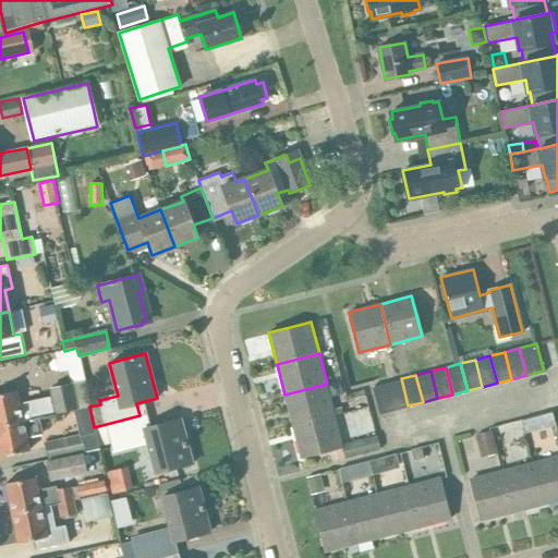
[(386,383),(393,410),(408,405),(401,378),(386,383)]
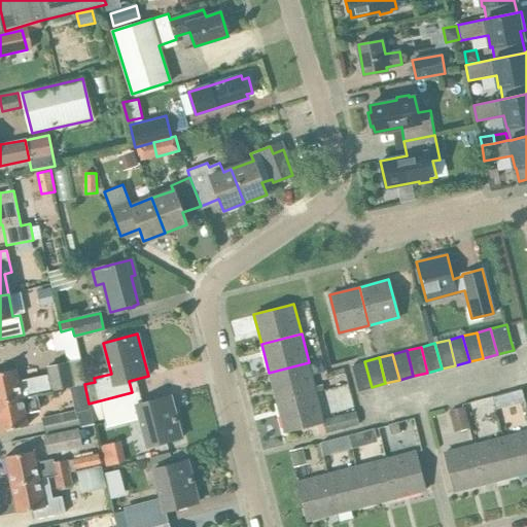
[(0,400),(37,393),(85,383),(80,360),(47,366),(49,378),(36,380),(35,377),(19,381),(16,369),(0,372),(0,400)]
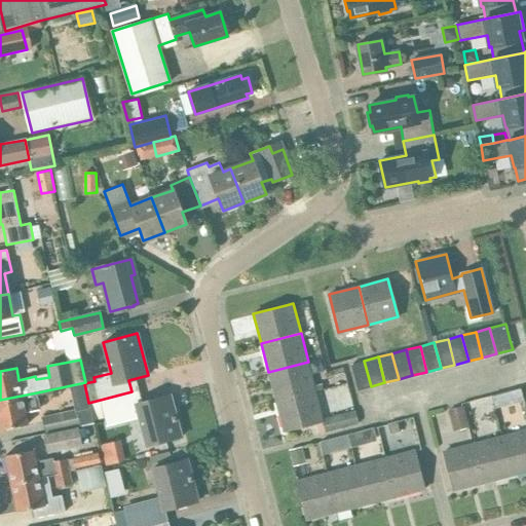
[(371,386),(364,361),(350,364),(357,389),(371,386)]
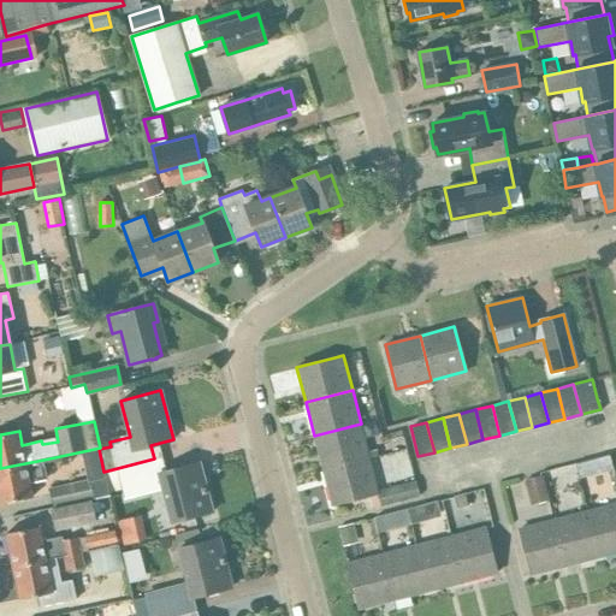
[(314,436),(324,471),(361,461),(378,456),(375,449),(368,451),(361,424),(351,426),(314,436)]
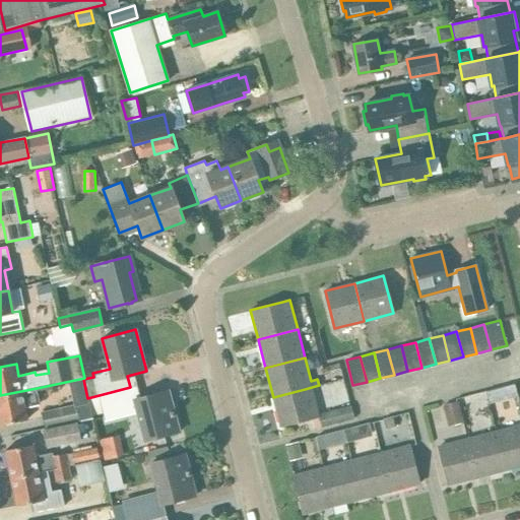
[(280,426),(312,417),(319,416),(318,415),(320,414),(314,392),(320,390),(319,385),(305,389),(273,397),(280,426)]
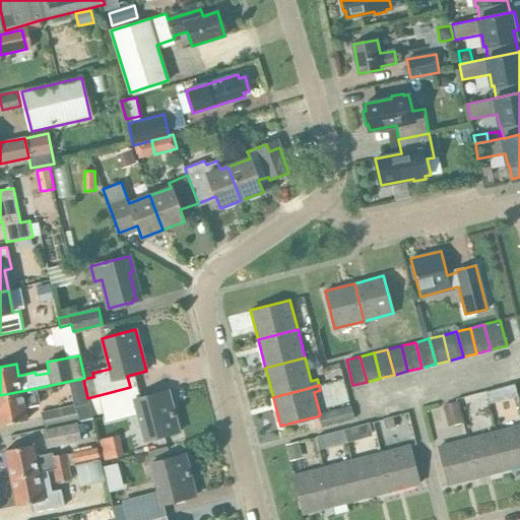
[(145,441),(158,437),(179,432),(168,390),(133,399),(130,387),(87,398),(88,403),(43,413),(47,429),(93,418),(92,415),(103,413),(104,417),(105,421),(138,412),(145,441)]
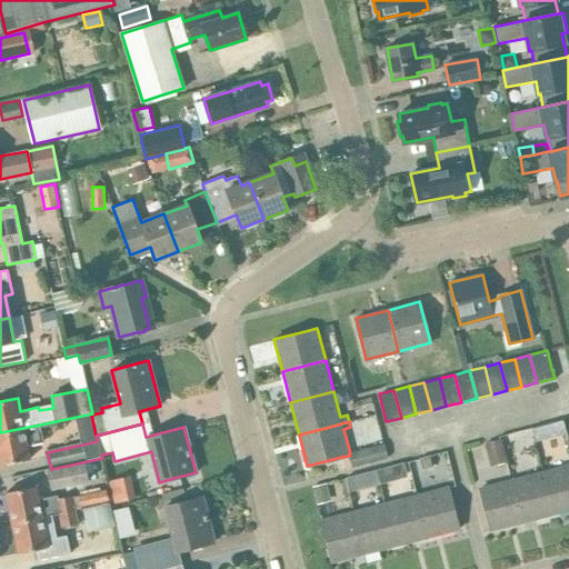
[(549,423),(531,429),(535,441),(553,437),(549,423)]
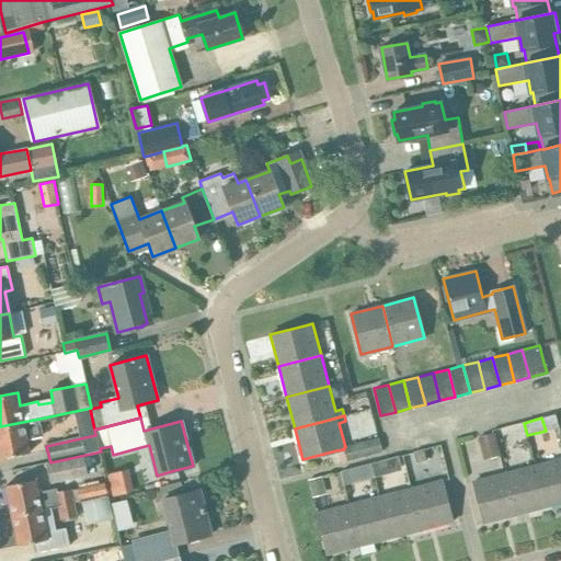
[(0,458),(30,453),(27,439),(43,436),(39,419),(0,426),(0,458)]
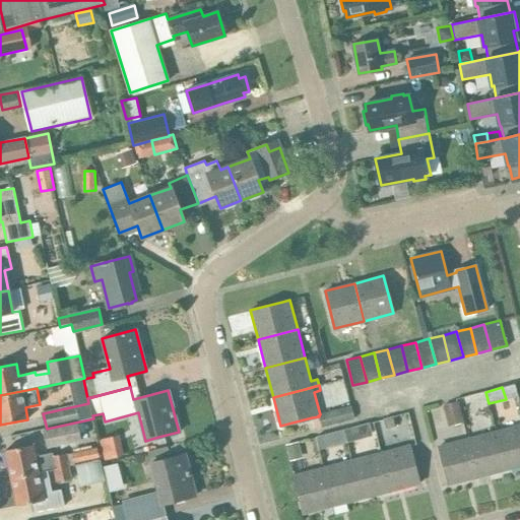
[(459,401),(443,405),(449,427),(464,423),(459,401)]
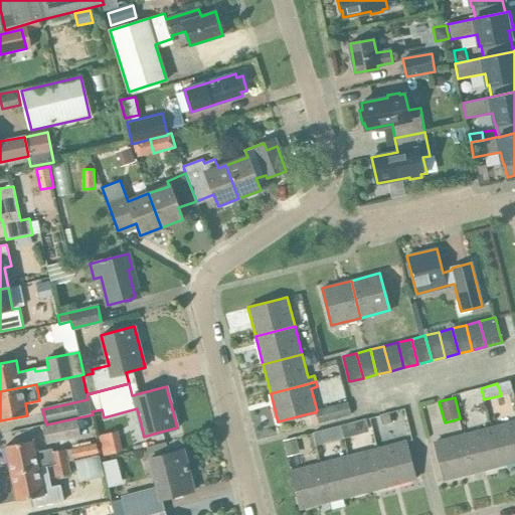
[(318,422),(350,414),(347,402),(317,410),(315,411),(316,412),(318,422)]
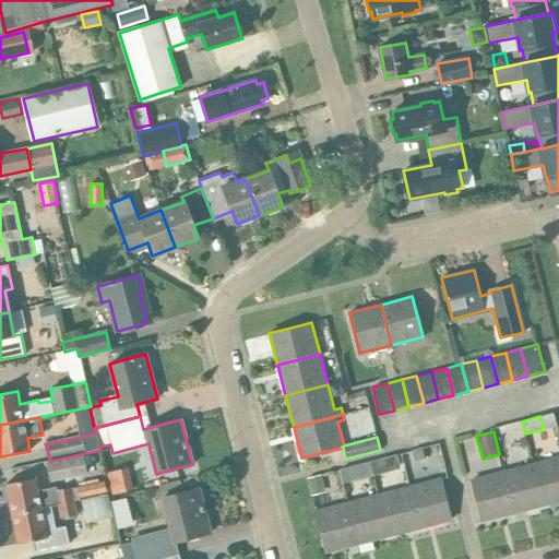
[(48,464),(52,482),(86,474),(82,456),(48,464)]
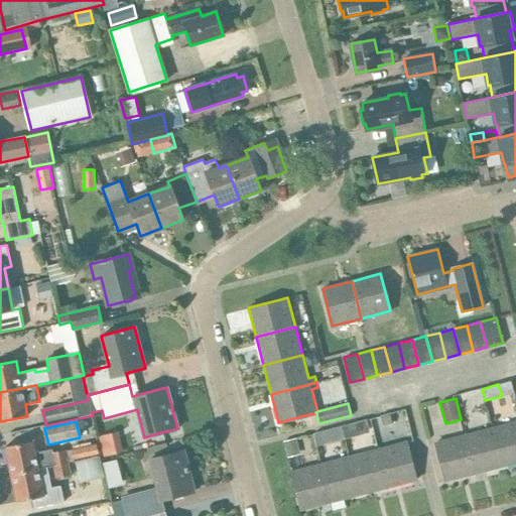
[(502,467),(515,463),(515,421),(492,428),(502,467)]
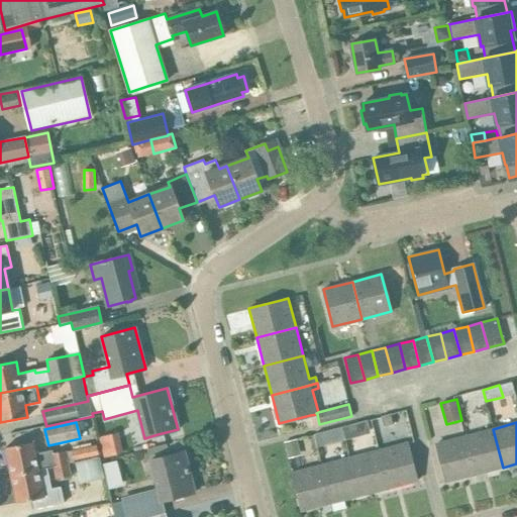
[(368,423),(316,430),(318,442),(370,435),(368,423)]
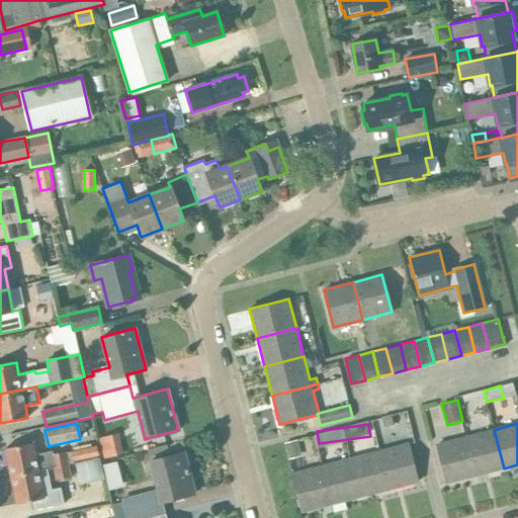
[(465,437),(476,476),(504,468),(494,430),(465,437)]
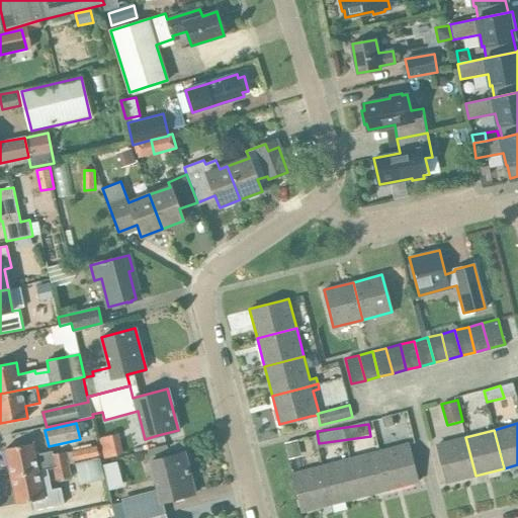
[(98,437),(103,459),(122,454),(117,432),(98,437)]
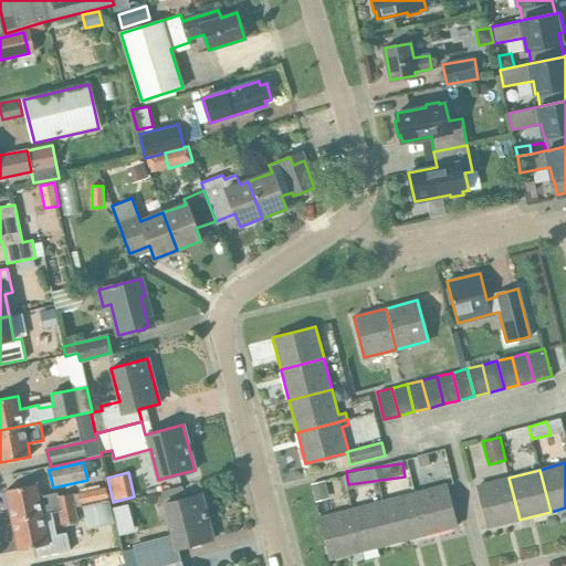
[(509,478),(477,485),(488,527),(520,520),(509,478)]
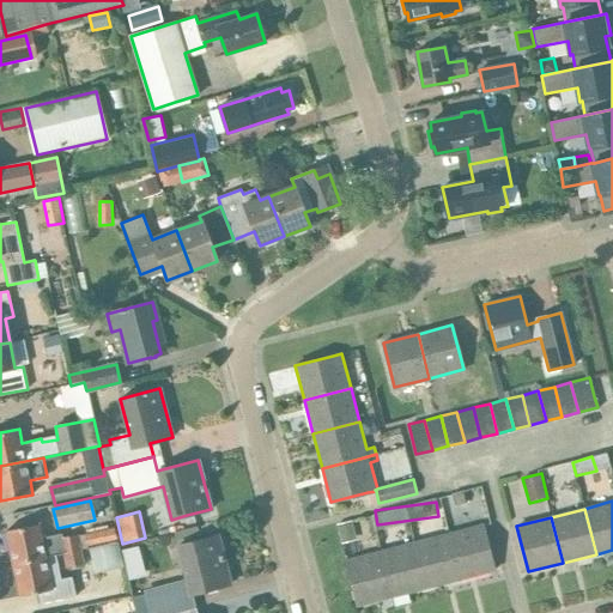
[(352,521),(337,525),(341,544),(357,540),(352,521)]
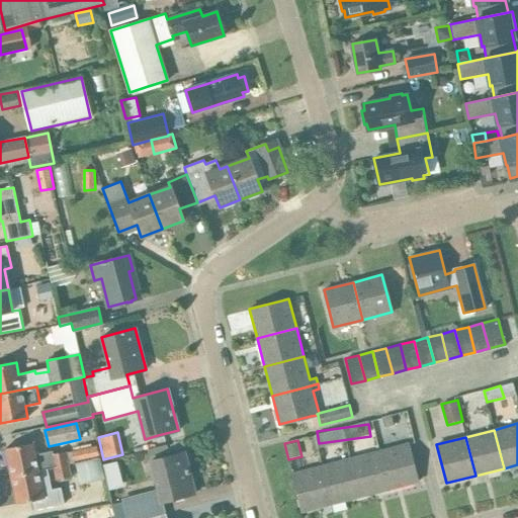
[(5,448),(10,477),(99,457),(96,445),(72,451),(72,452),(52,456),(52,454),(36,457),(33,442),(5,448)]
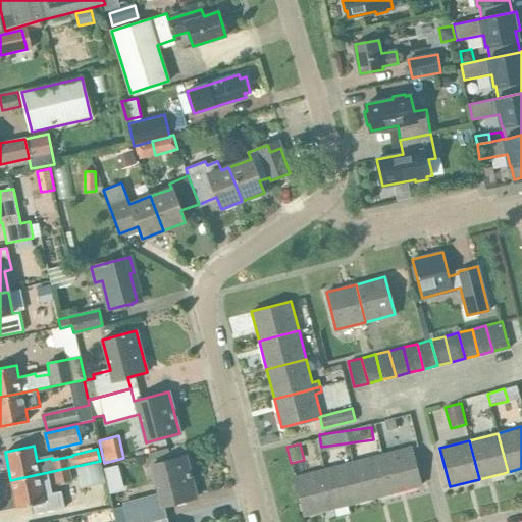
[(421,485),(413,454),(411,446),(381,453),(392,493),(421,485)]
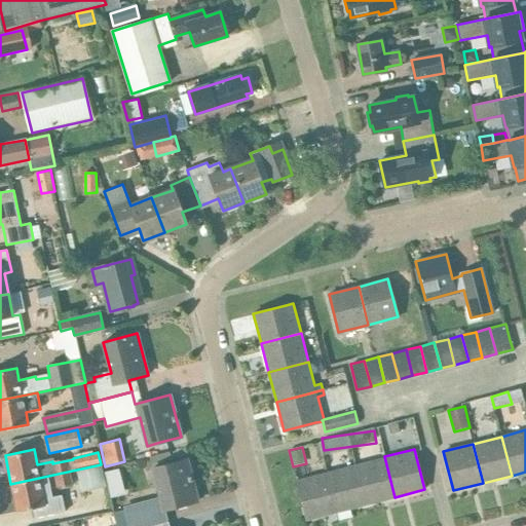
[(170,452),(149,457),(151,464),(172,459),(170,452)]
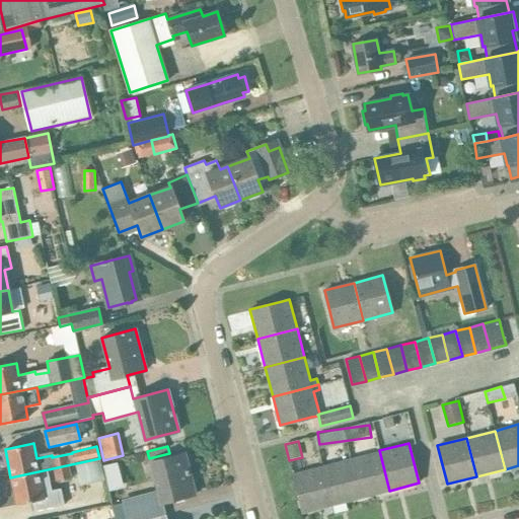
[(352,466),(361,498),(389,491),(379,450),(350,458),(352,466)]
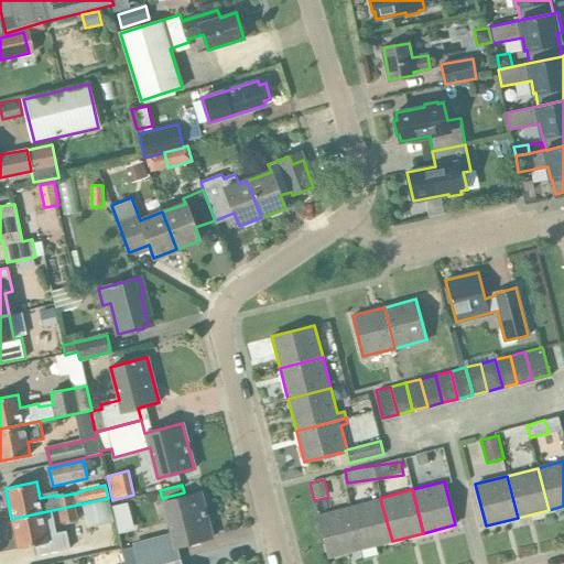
[(170,549),(212,538),(201,492),(164,502),(173,534),(133,545),(133,546),(121,550),(125,563),(158,563),(173,561),(170,549)]
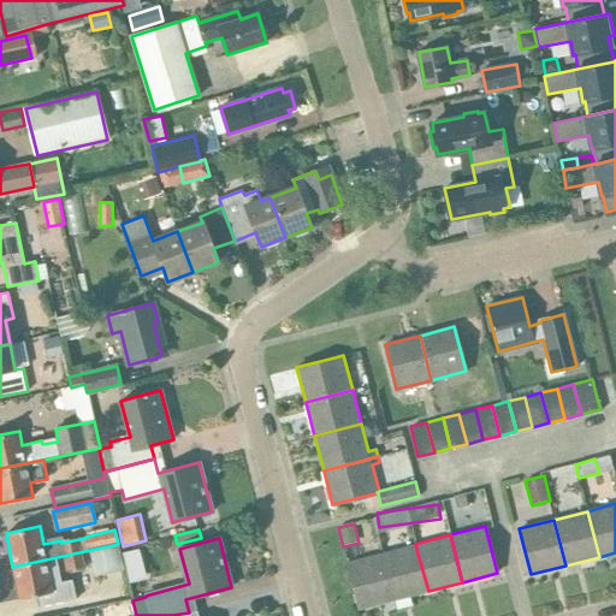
[(37,596),(40,606),(64,602),(76,598),(72,580),(61,582),(57,558),(64,557),(67,572),(84,568),(81,552),(88,551),(95,576),(124,570),(118,544),(12,567),(19,599),(37,596)]
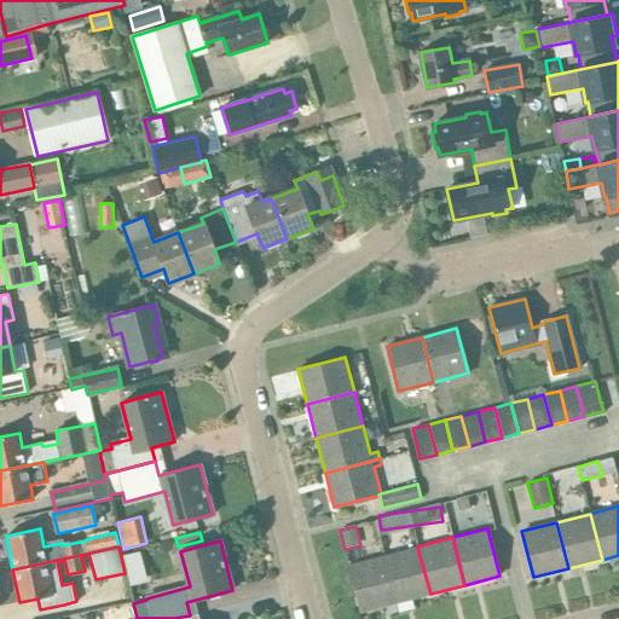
[(386,565),(395,602),(431,594),(420,556),(417,547),(383,555),(386,565)]
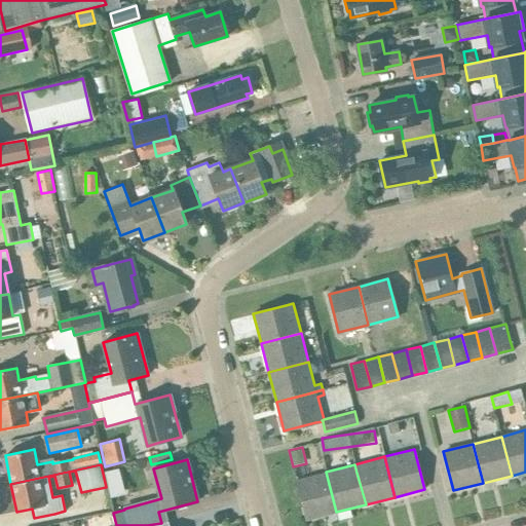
[(120,468),(107,471),(111,495),(124,493),(120,468)]
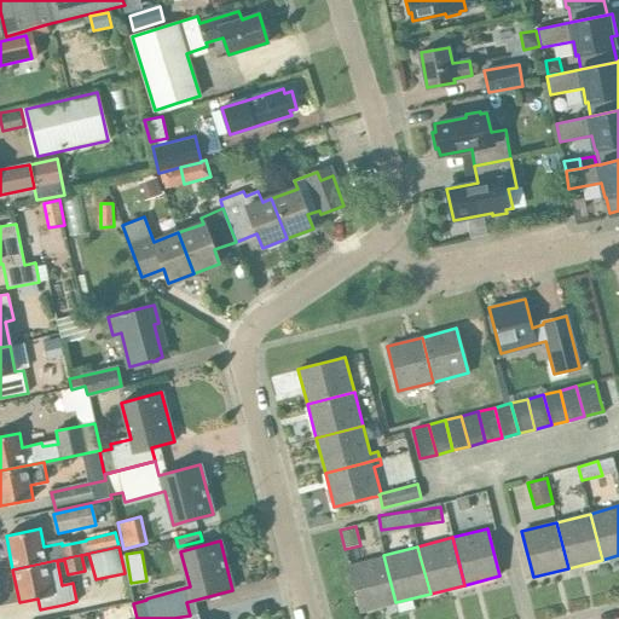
[(360,612),(395,602),(386,565),(383,555),(348,563),(360,612)]
